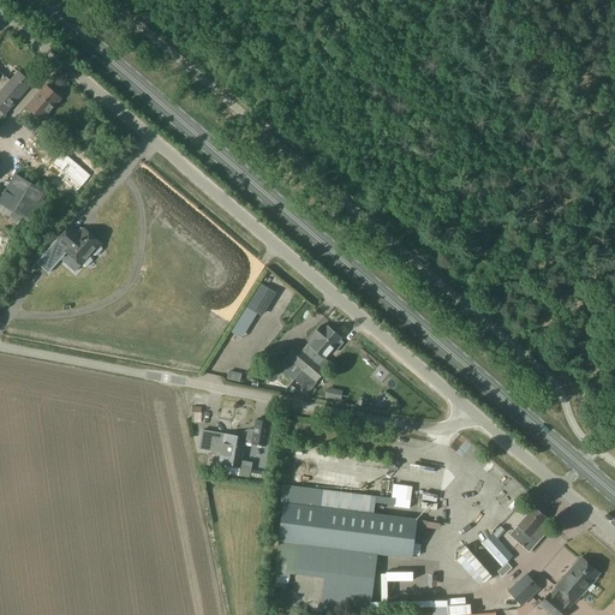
[(10,82),(0,73),(0,84),(9,93),(7,95),(16,102),(31,84),(18,72),(10,82)]
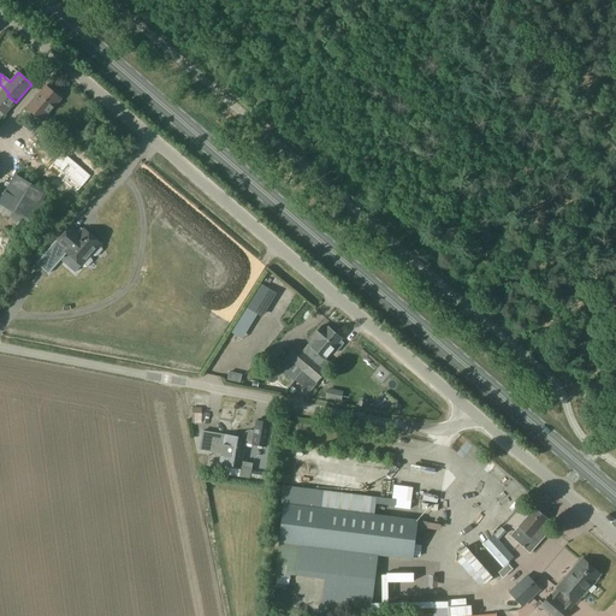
[(0,110),(5,116),(16,102),(7,95),(9,93),(0,84),(0,110)]
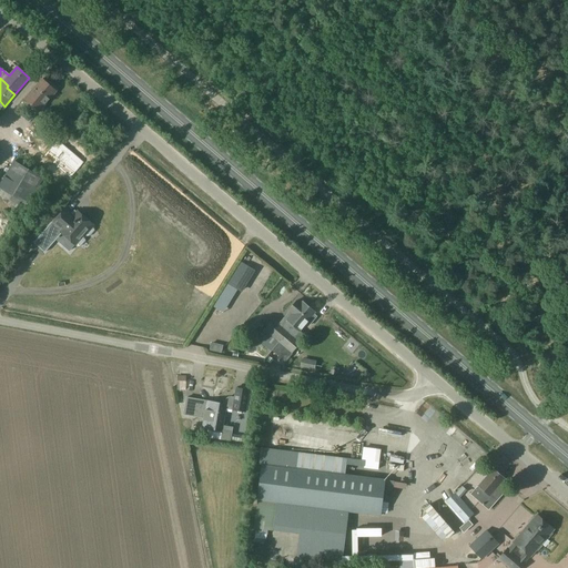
[(39,112),(57,91),(42,79),(24,100),(39,112)]
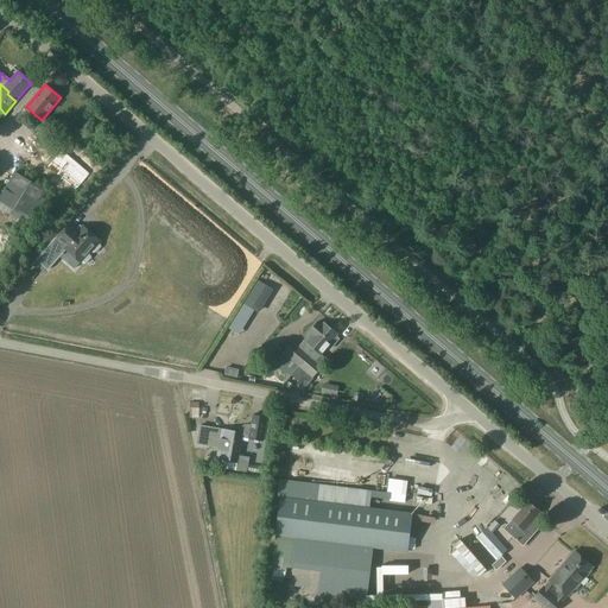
[(29,219),(46,191),(14,171),(0,194),(0,202),(1,203),(0,204),(0,209),(18,221),(21,215),(29,219)]
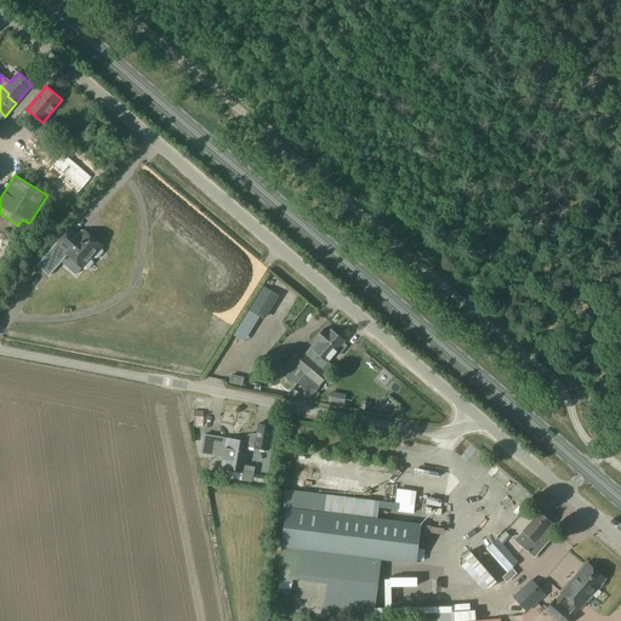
[(58,241),(36,266),(49,275),(63,260),(64,261),(67,258),(66,257),(68,255),(83,268),(84,266),(86,268),(92,262),(90,260),(93,255),(97,257),(103,250),(100,248),(102,246),(85,232),(80,237),(72,229),(60,243),(58,241)]
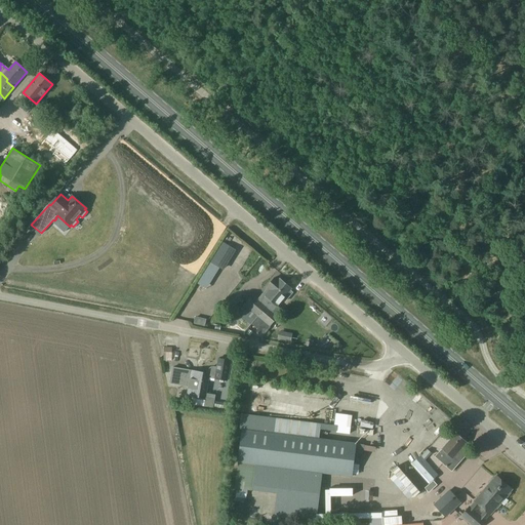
[(208,256),(220,264),(231,245),(218,238),(208,256)]
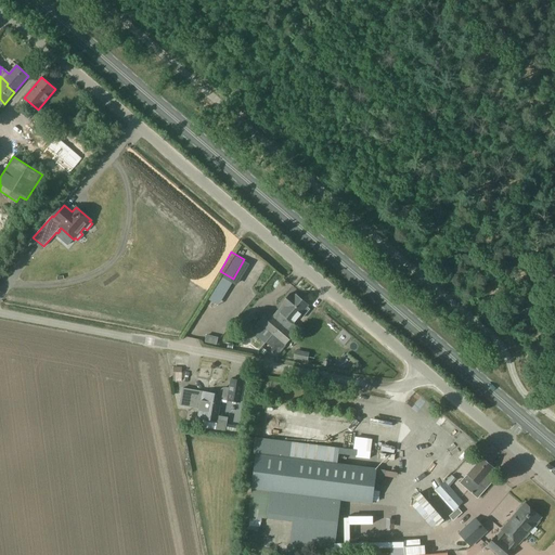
[(255,255),(252,260),(263,267),(267,261),(255,255)]
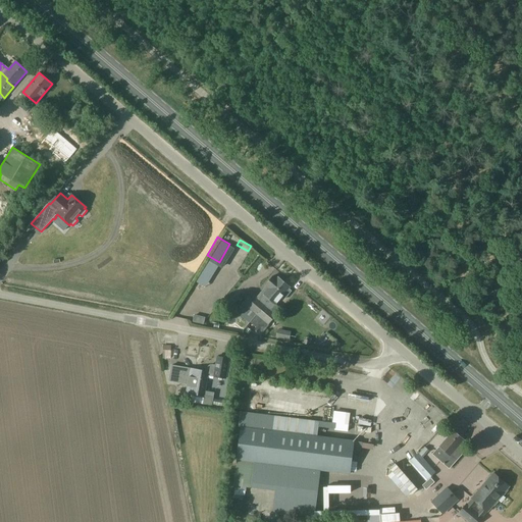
[(200,272),(206,276),(214,263),(203,256),(188,278),(194,282),(200,272)]
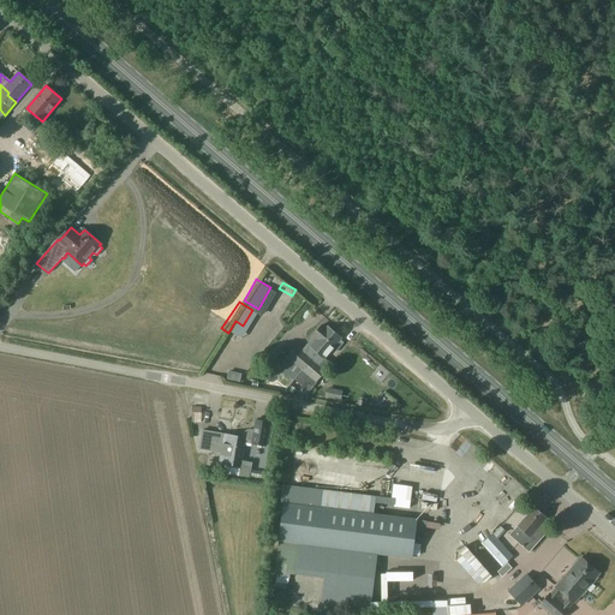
[(327,327),(324,329),(321,326),(311,336),(314,338),(303,351),(296,346),(286,358),(303,372),(334,333),(327,327)]
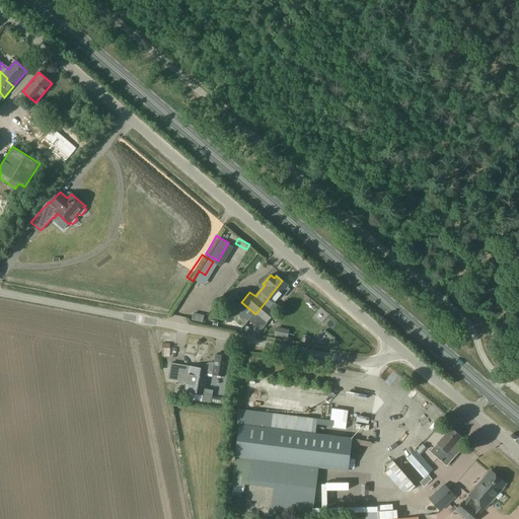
[(270,308),(274,303),(280,296),(282,298),(289,290),(287,288),(288,286),(282,281),(255,314),(267,323),(276,312),(270,308)]
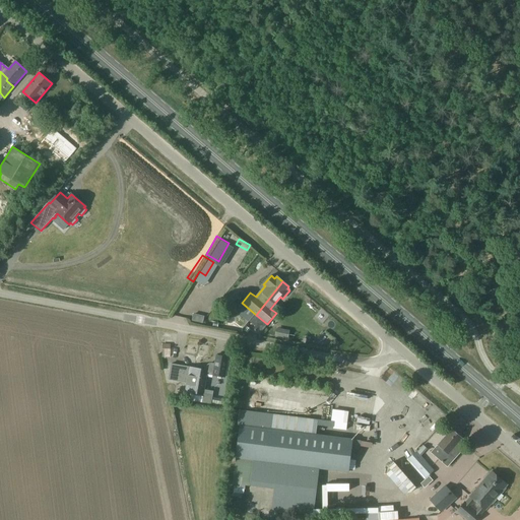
[(205,294),(197,304),(199,306),(192,314),(195,317),(210,299),(205,294)]
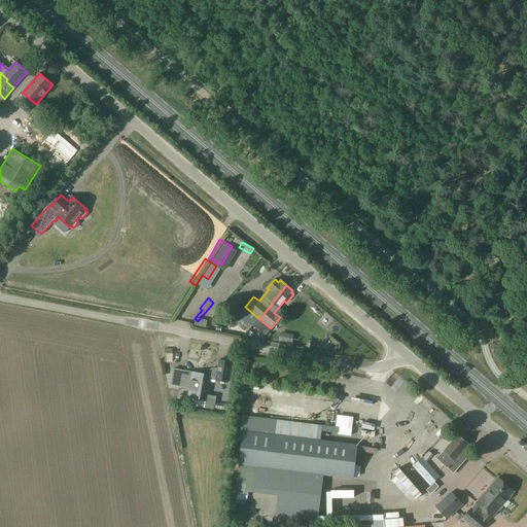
[(326,326),(329,321),(323,316),(319,321),(326,326)]
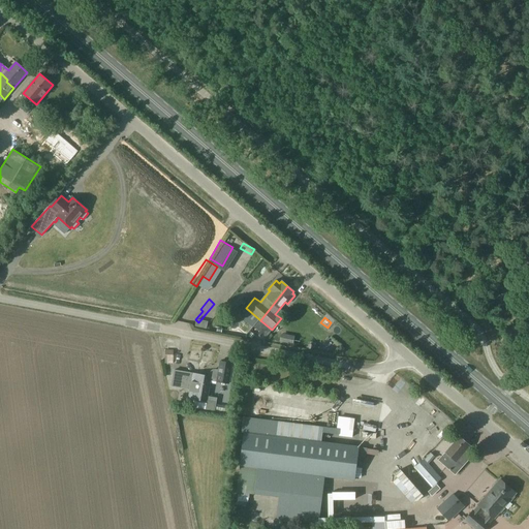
[(249,369),(250,359),(242,358),(241,368),(249,369)]
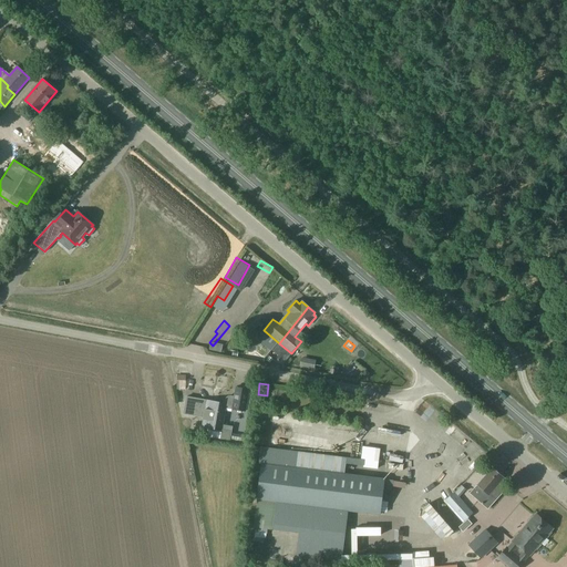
[(249,389),(236,387),(235,397),(230,397),(228,397),(227,398),(226,400),(225,403),(186,397),(184,414),(204,418),(202,426),(208,428),(206,439),(217,440),(217,439),(229,441),(232,432),(222,430),(226,408),(233,409),(246,411),(249,389)]
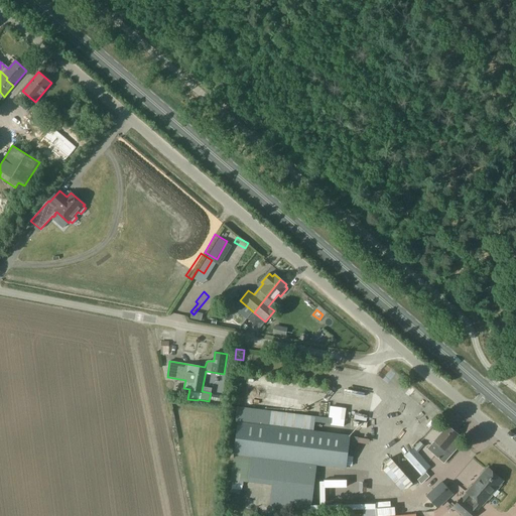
[(395,413),(399,408),(388,399),(384,404),(395,413)]
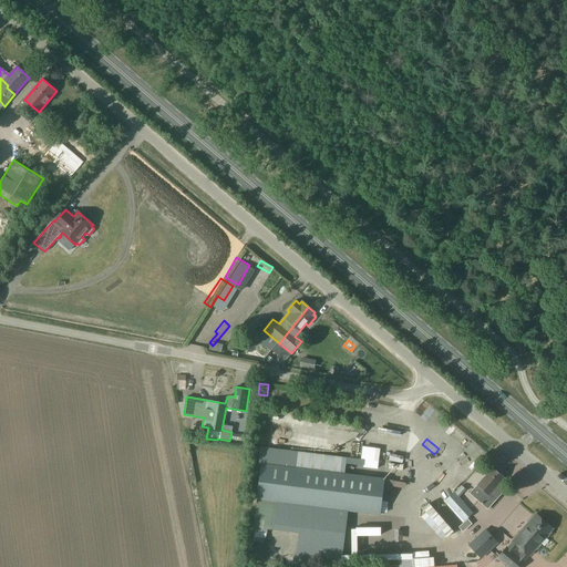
[(384,478),(343,473),(346,457),(260,445),(258,463),(261,464),(253,527),(299,533),(296,556),(340,563),(347,512),(380,516),(384,478)]
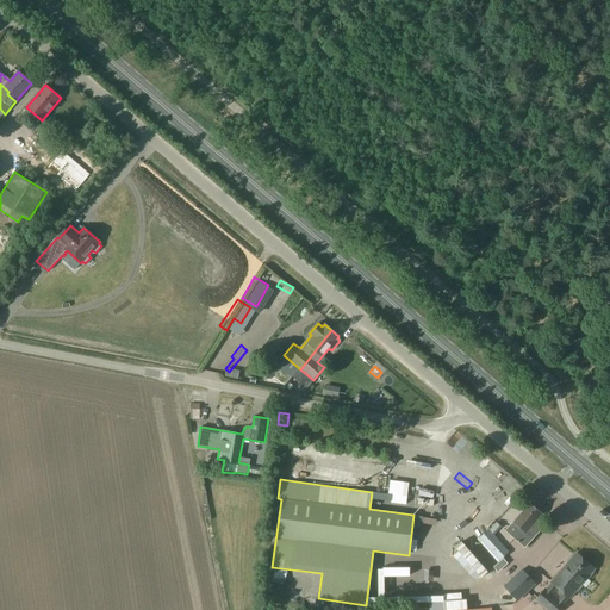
[(499,516),(514,500),(510,497),(495,511),(499,516)]
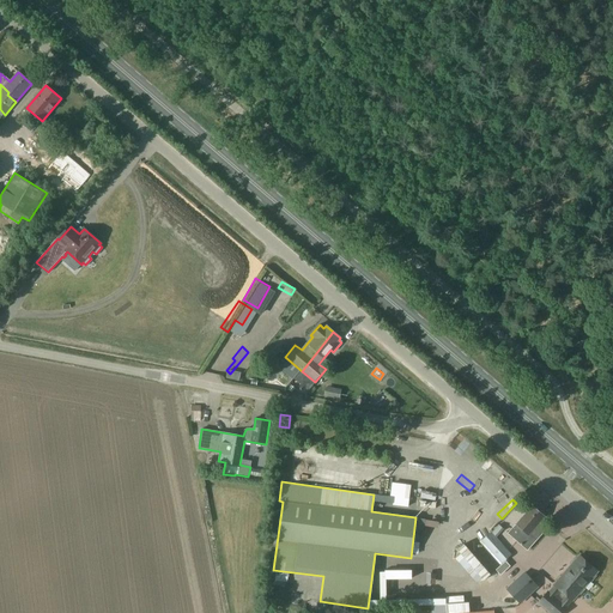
[(527,551),(546,528),(540,522),(545,517),(532,505),(507,533),(527,551)]
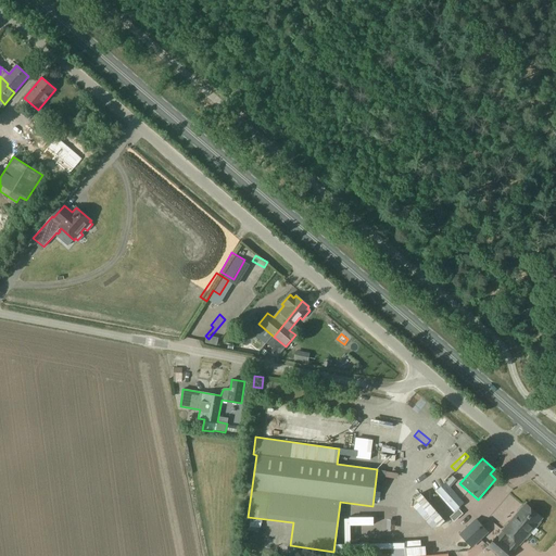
[(451,484),(455,480),(451,476),(437,491),(455,510),(464,504),(447,485),(450,484),(451,484)]
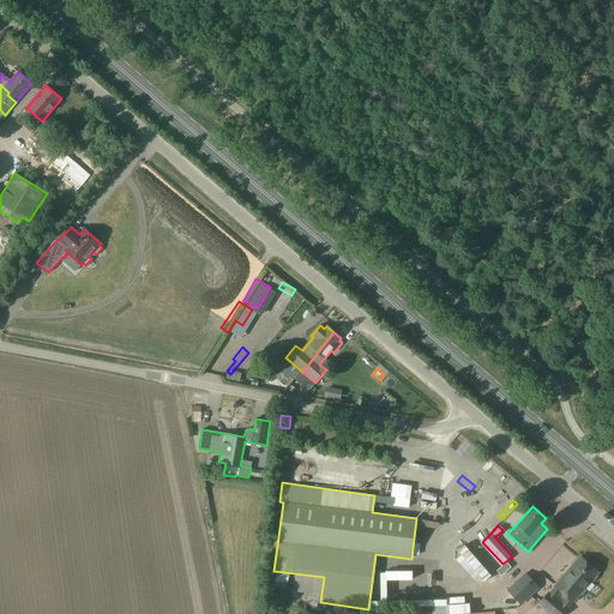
[(451,545),(475,579),(487,571),(463,536),(451,545)]
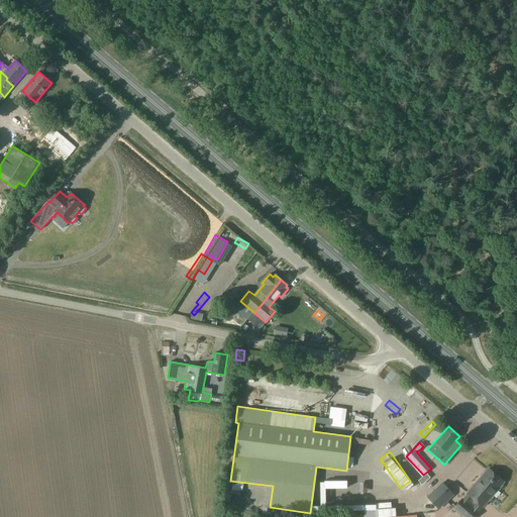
[(468,494),(462,500),(461,499),(453,508),(463,516),(472,516),(477,512),(482,506),(487,501),(489,502),(493,497),(492,496),(497,490),(499,491),(502,486),(502,485),(503,482),(488,469),(487,471),(485,471),(481,475),(482,477),(473,486),(472,486),(468,490),(469,491),(467,493),(468,494)]
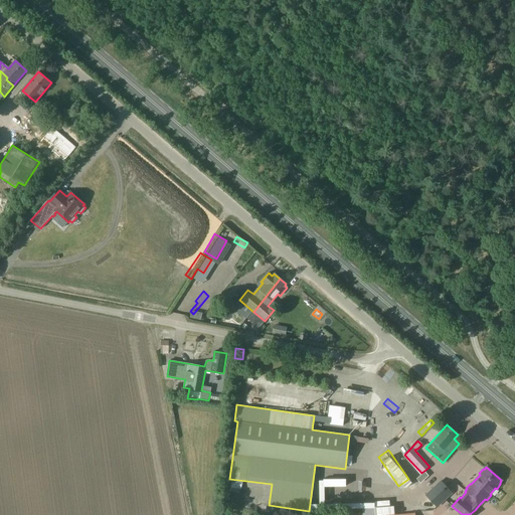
[(450,487),(456,481),(450,475),(444,480),(450,487)]
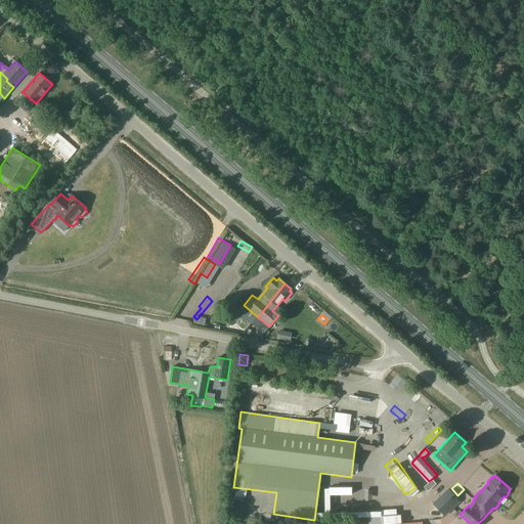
[(361,484),(361,492),(370,492),(370,484),(361,484)]
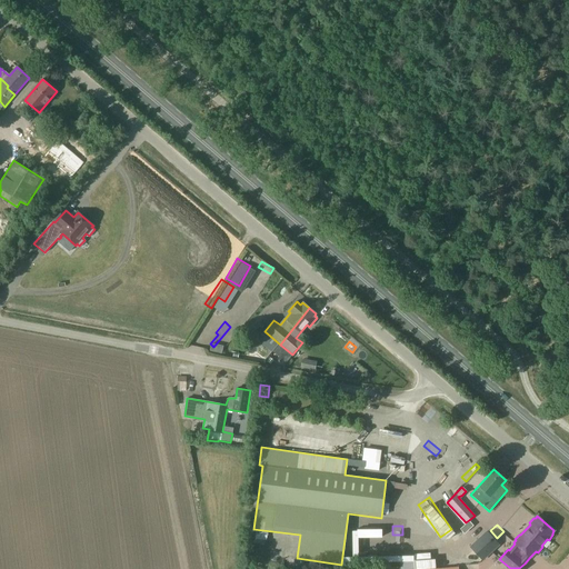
[(482,562),(499,548),(487,535),(470,549),(482,562)]
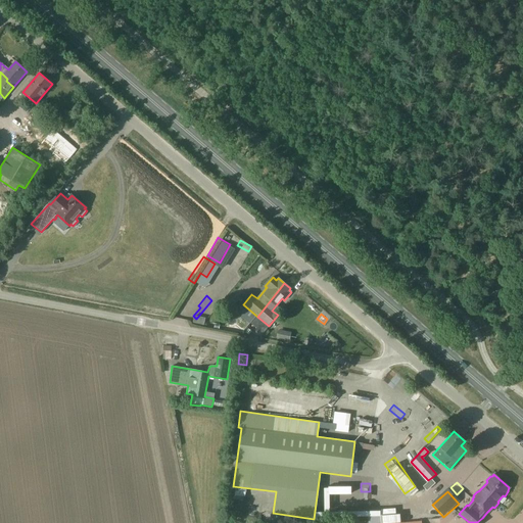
[(380,522),(388,522),(400,522),(399,514),(380,516),(380,522)]
